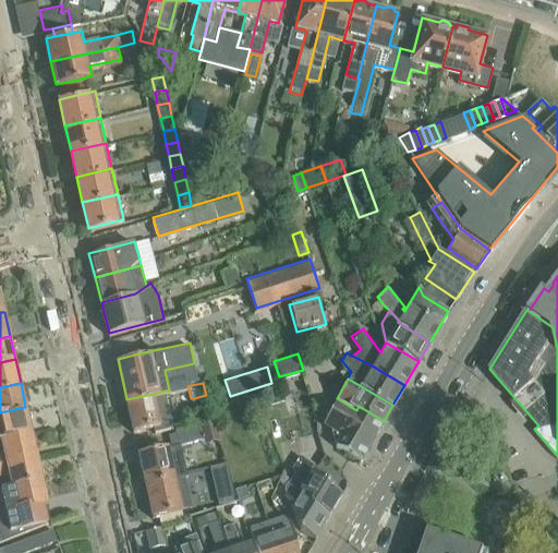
[(170,412),(166,391),(153,394),(126,399),(133,429),(154,424),(155,430),(173,425),(170,412)]
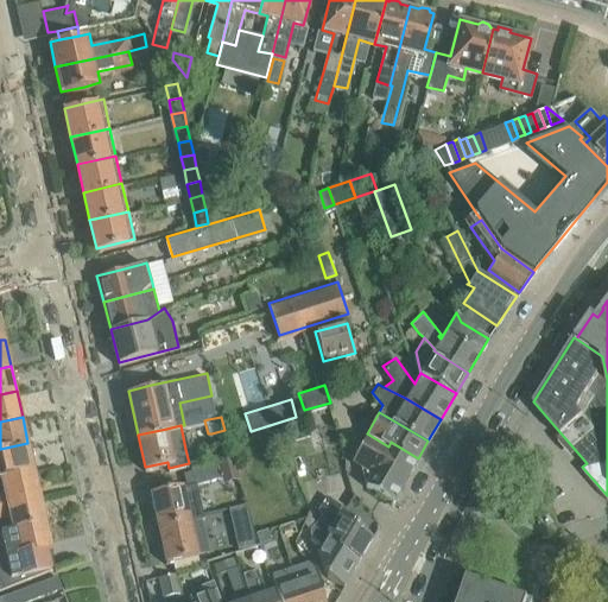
[(393,499),(418,458),(391,442),(388,447),(367,433),(363,438),(355,441),(367,483),(373,487),(393,499)]
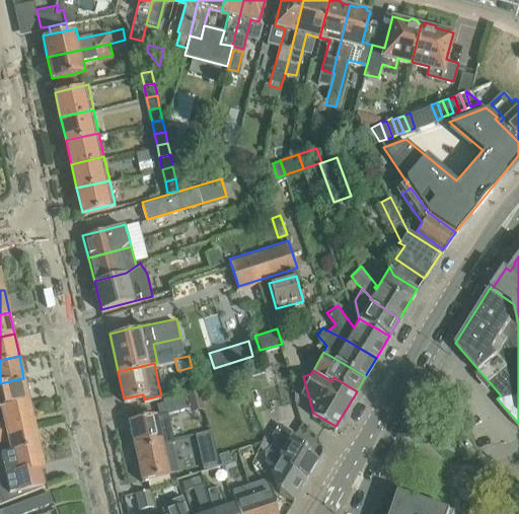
[(28,399),(23,378),(0,383),(0,406),(2,407),(28,399)]
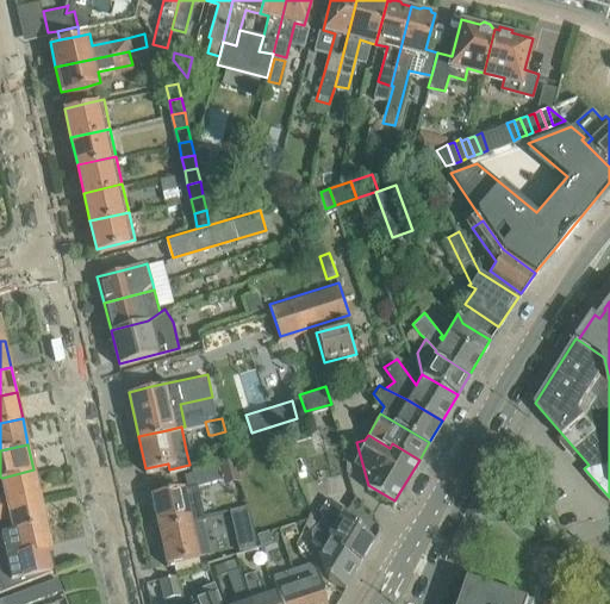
[(235,456),(209,465),(184,472),(188,485),(222,475),(224,483),(241,478),(235,456)]
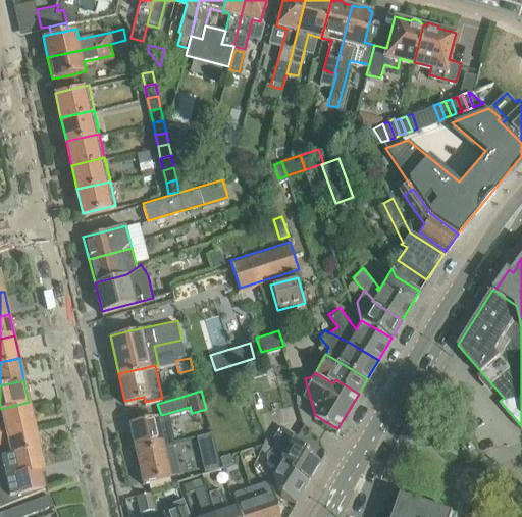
[(0,431),(34,424),(29,402),(2,409),(4,421),(0,421),(0,431)]
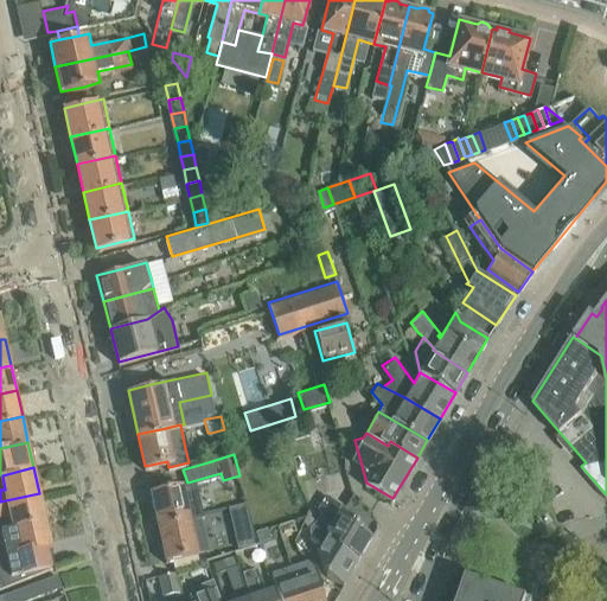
[(181,483),(173,485),(151,490),(159,525),(189,516),(181,483)]
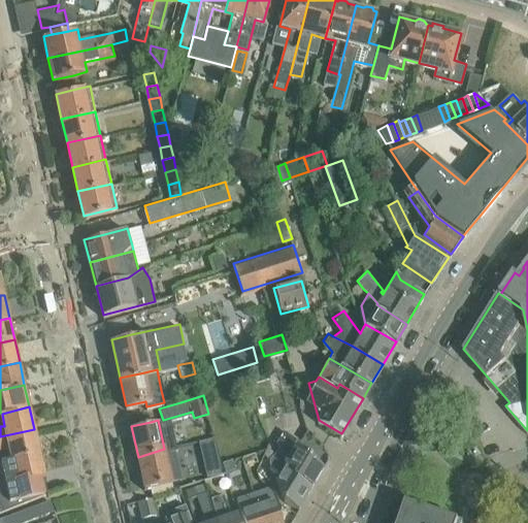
[(311,485),(323,465),(297,443),(300,438),(284,428),(276,440),(279,445),(274,451),(285,463),(296,469),(293,474),(311,485)]
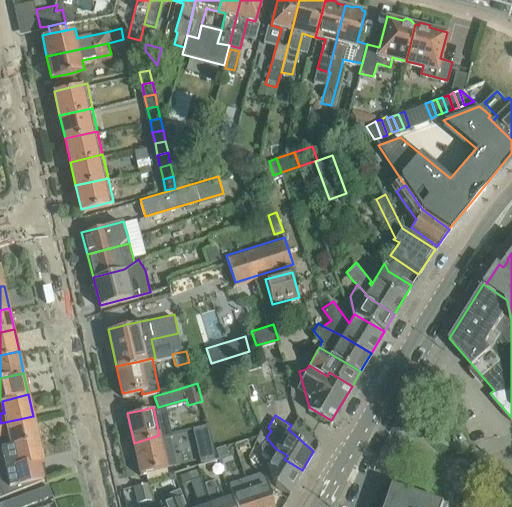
[(38,437),(33,416),(0,423),(0,432),(8,431),(11,443),(38,437)]
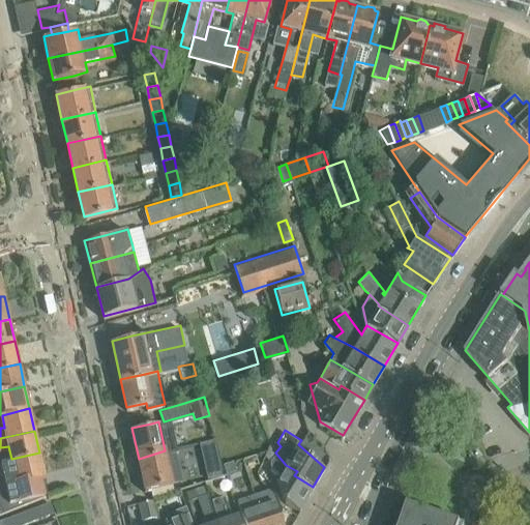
[(177,450),(166,453),(165,450),(139,459),(145,489),(173,483),(172,479),(183,477),(177,450)]
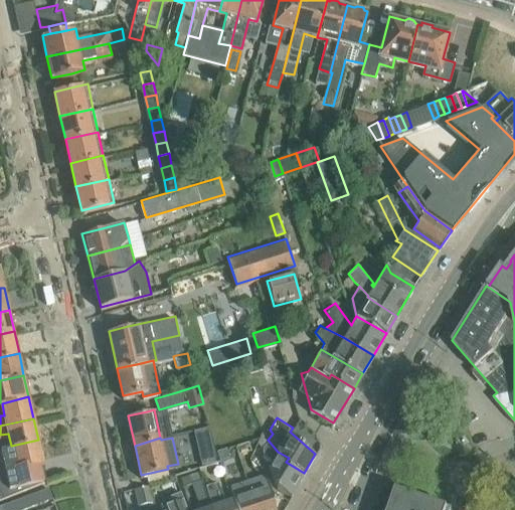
[(211,439),(196,442),(200,462),(215,459),(211,439)]
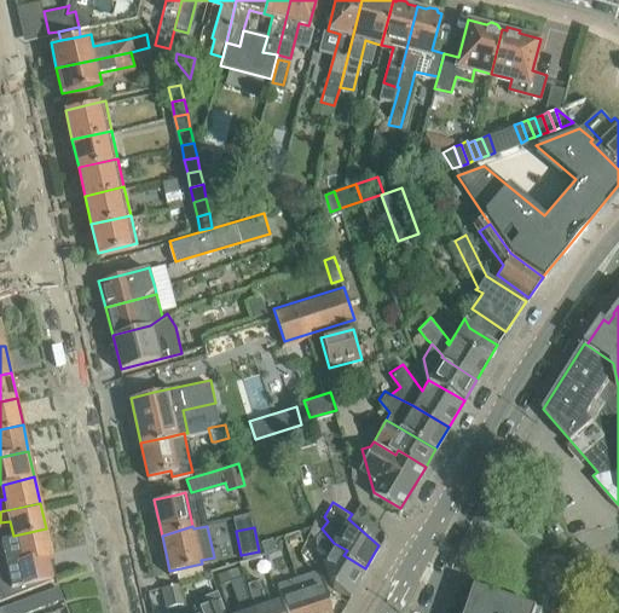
[(52,555),(46,528),(13,536),(0,538),(4,554),(0,556),(0,597),(57,576),(56,574),(51,577),(46,556),(50,555),(51,556),(51,555),(52,555)]
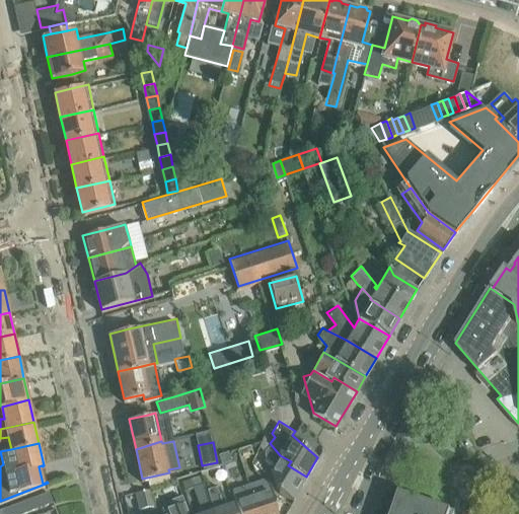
[(294,498),(306,476),(288,465),(291,461),(280,455),(270,443),(265,449),(266,454),(275,462),(271,470),(279,490),(294,498)]
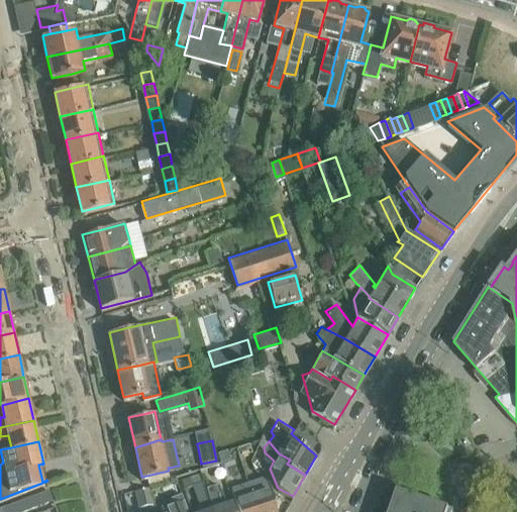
[(227,447),(217,450),(220,461),(230,456),(227,447)]
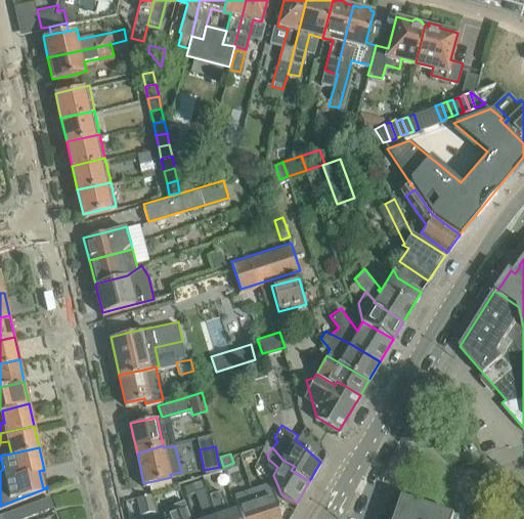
[(186,492),(207,485),(204,477),(184,484),(186,492)]
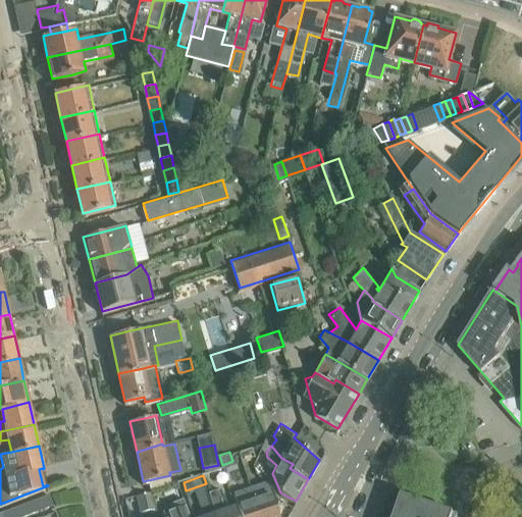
[(261,516),(279,516),(268,480),(251,485),(254,497),(261,516)]
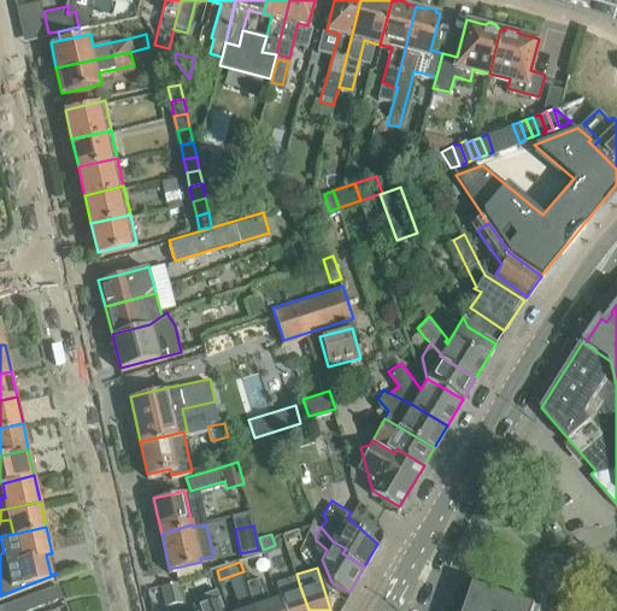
[(309,610),(300,587),(297,574),(276,581),(286,610),(309,610)]
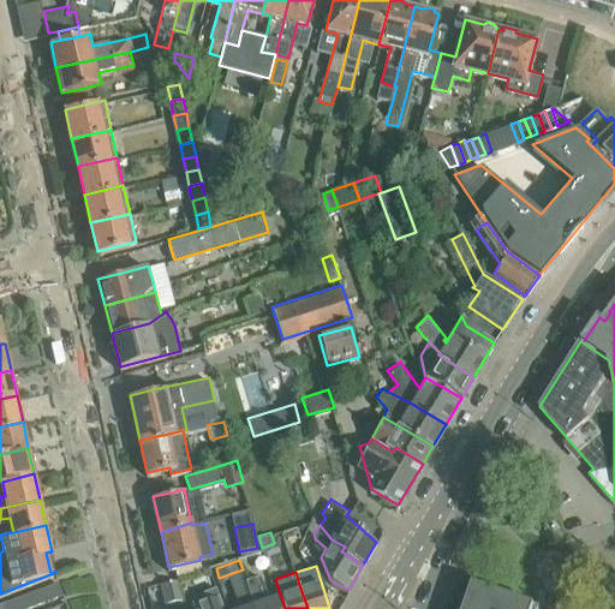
[(280,608),(276,597),(268,599),(260,574),(246,579),(250,592),(255,608),(280,608)]
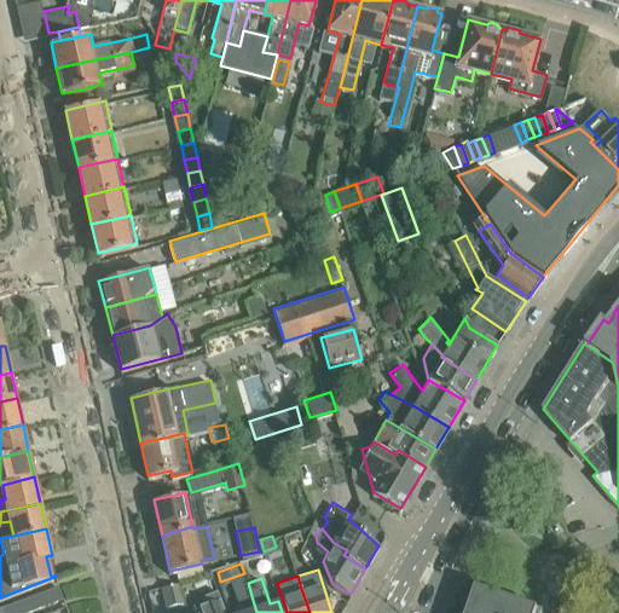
[(184,600),(179,580),(162,584),(167,605),(184,600)]
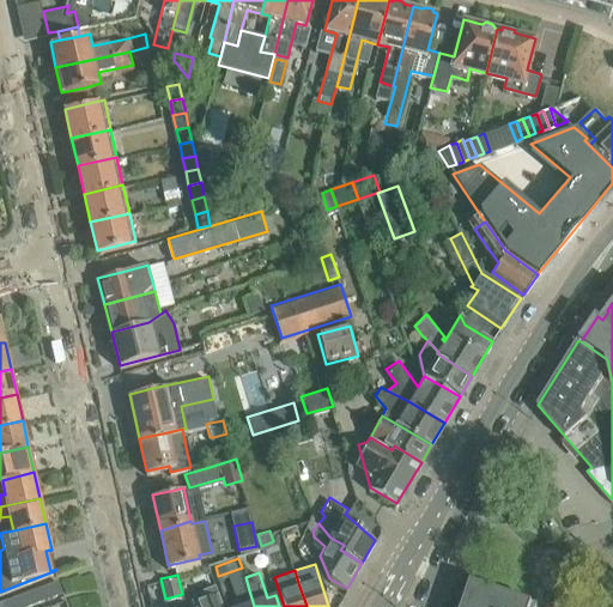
[(59,577),(44,583),(49,594),(62,589),(59,577)]
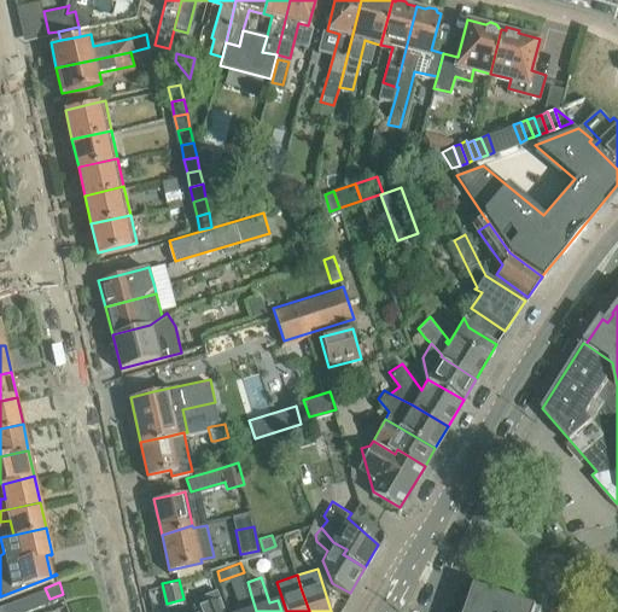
[(535,611),(537,606),(476,586),(466,611),(535,611)]
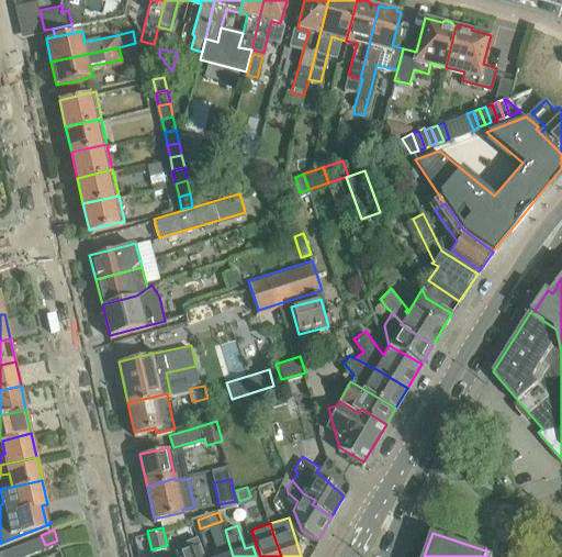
[(45,545),(41,535),(27,539),(32,550),(45,545)]
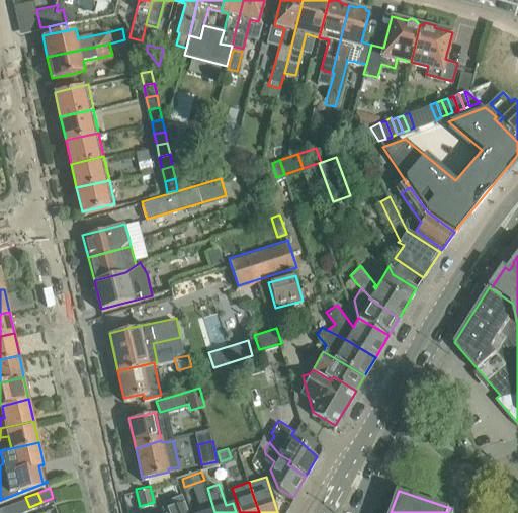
[(188,512),(180,493),(163,500),(168,512),(188,512)]
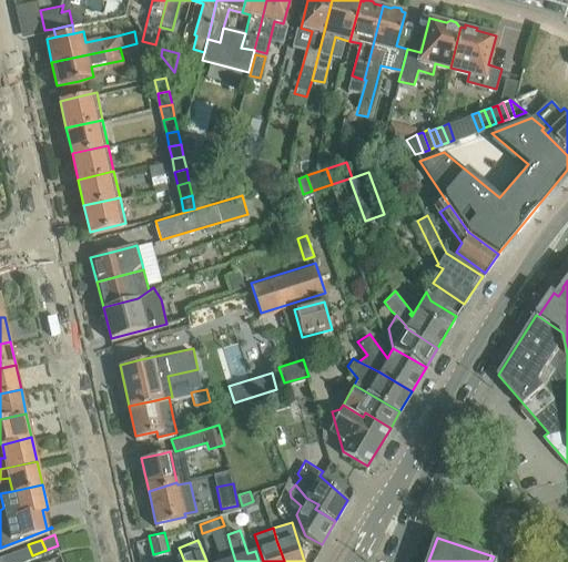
[(32,555),(28,544),(16,549),(20,560),(32,555)]
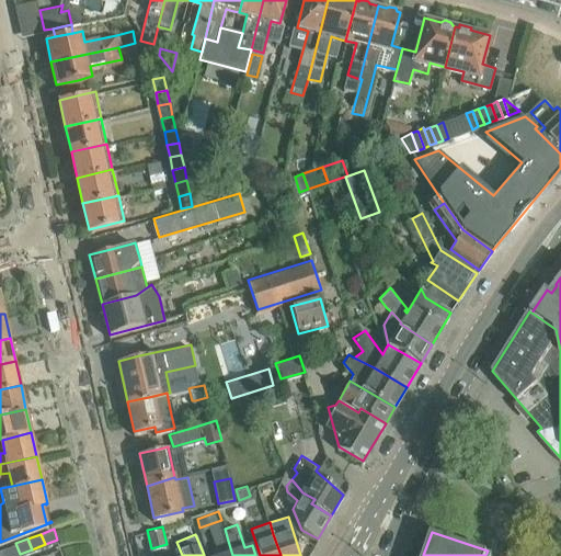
[(232,555),(228,541),(215,545),(218,555),(232,555)]
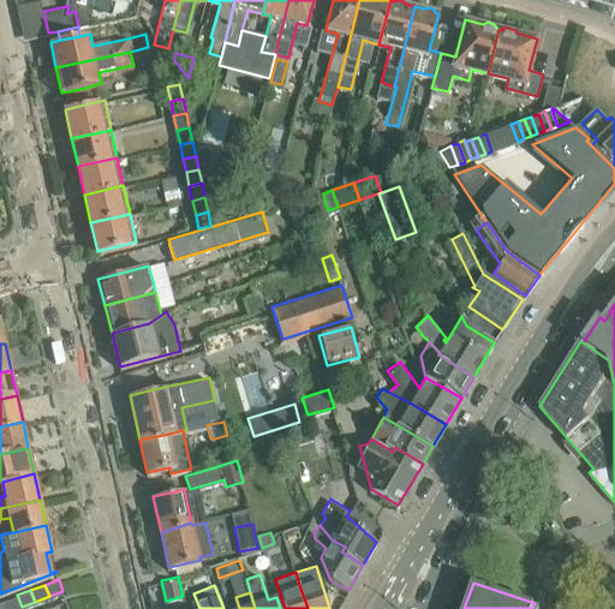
[(15,608),(22,607),(17,595),(3,601),(6,608),(15,608)]
